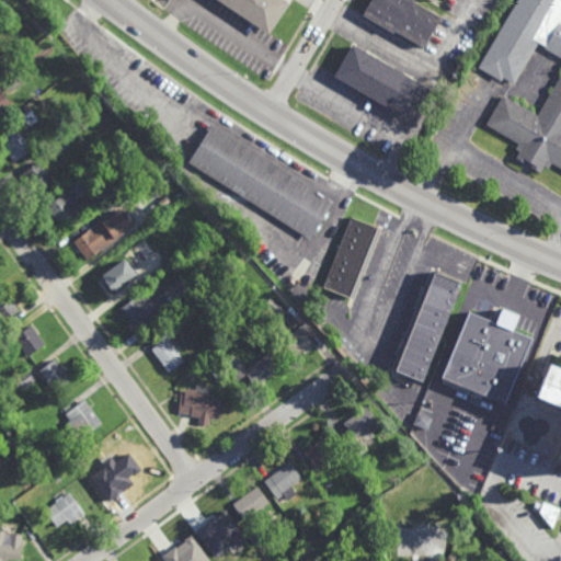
[(268,34),(216,0),(287,0),(289,1),(268,34)]
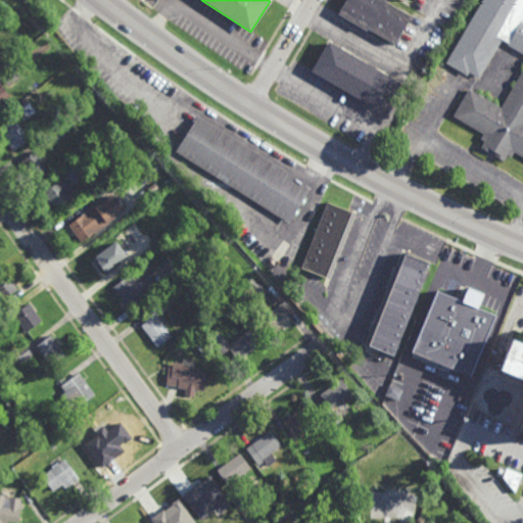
[(395,44),(367,28),(366,30),(338,13),(345,0),(384,0),(412,16),(395,44)]
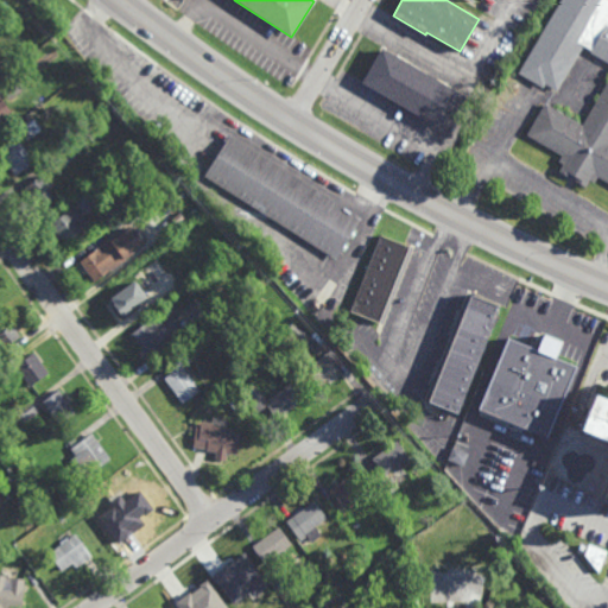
[(607,0),(607,184),(595,177),(593,183),(588,181),(583,189),(556,172),(561,165),(556,163),(559,157),(525,137),(544,103),(581,125),(607,77),(607,61),(581,45),(553,92),(543,84),(540,88),(517,74),(558,0),(607,0)]
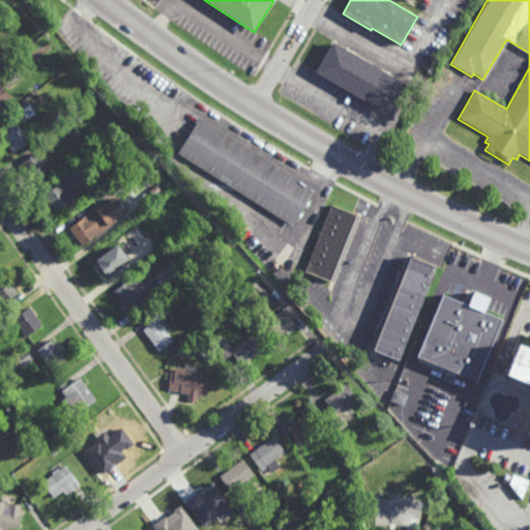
[(388,115),(315,71),(332,40),(407,83),(388,115)]
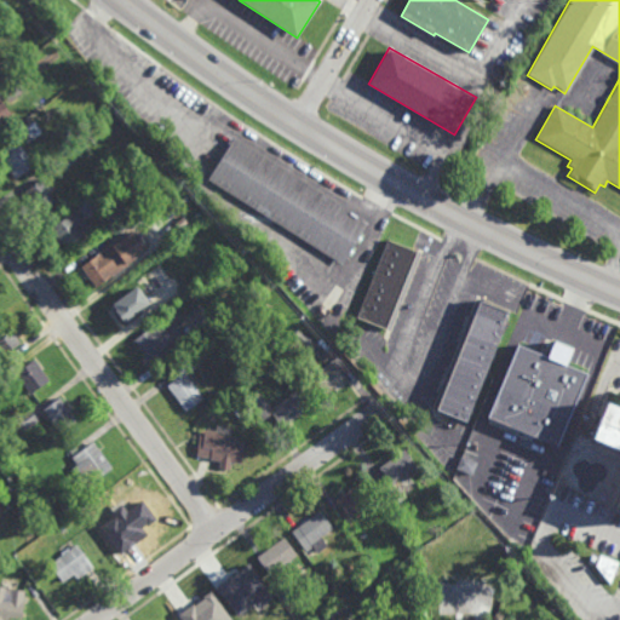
[(0,98),(15,118),(0,128),(0,98)]
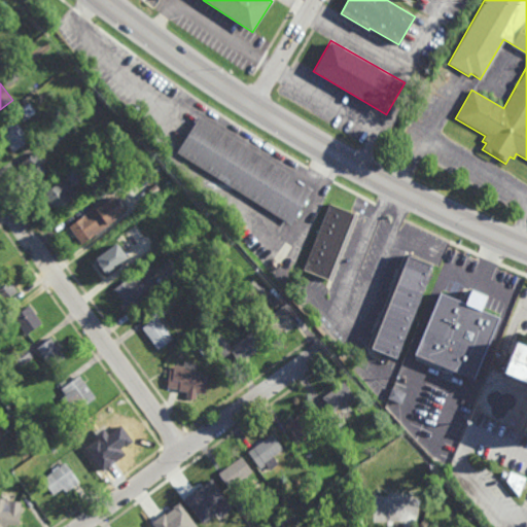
[(23,123),(12,109),(25,99),(35,113),(23,123)]
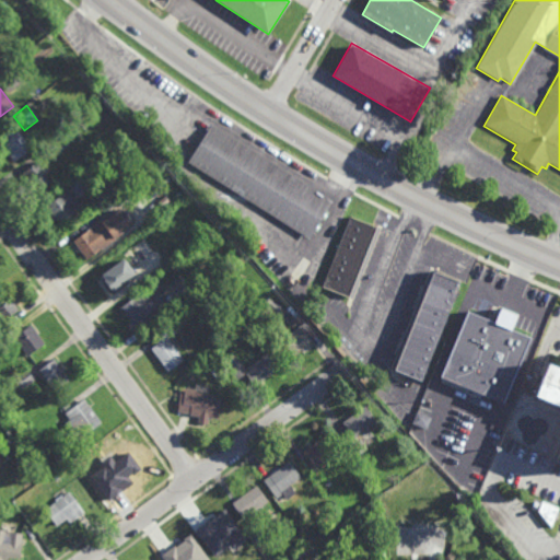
[(325,219),(323,218),(319,224),(322,225),(316,233),(314,231),(310,238),(186,162),(209,125),(333,202),(327,211),(329,212),(325,219)]
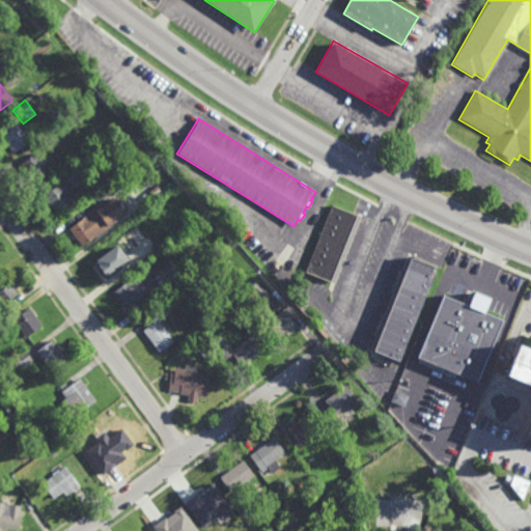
[(12,154),(0,137),(0,129),(12,119),(29,141),(12,154)]
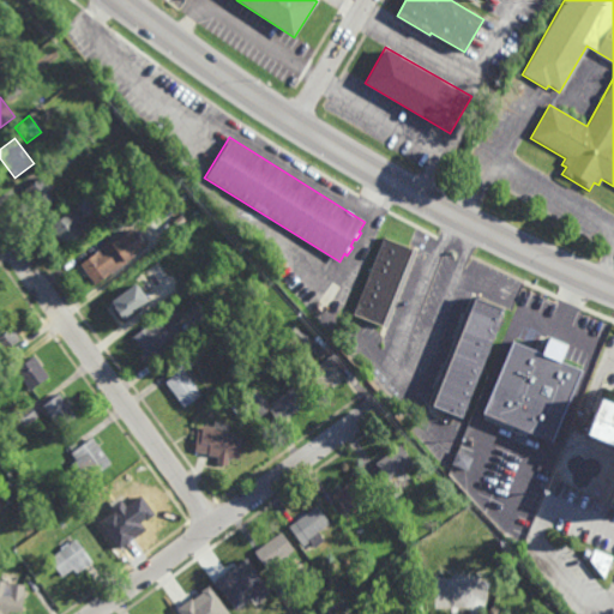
[(60,170),(50,158),(66,146),(76,160),(60,170)]
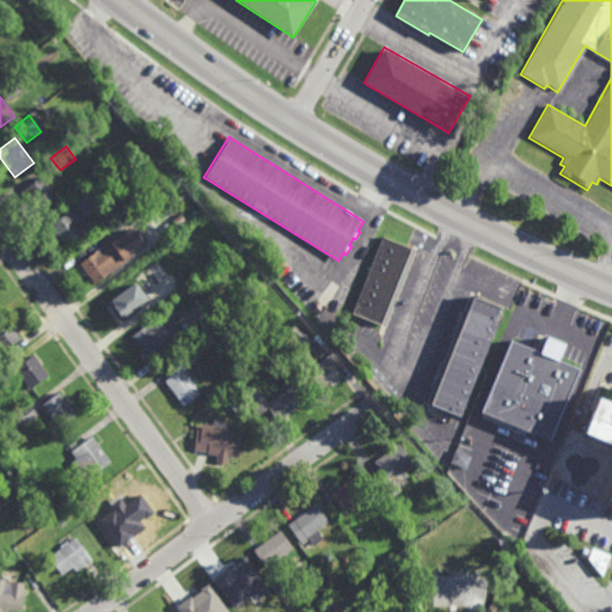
[(40,209),(24,189),(41,177),(56,197),(40,209)]
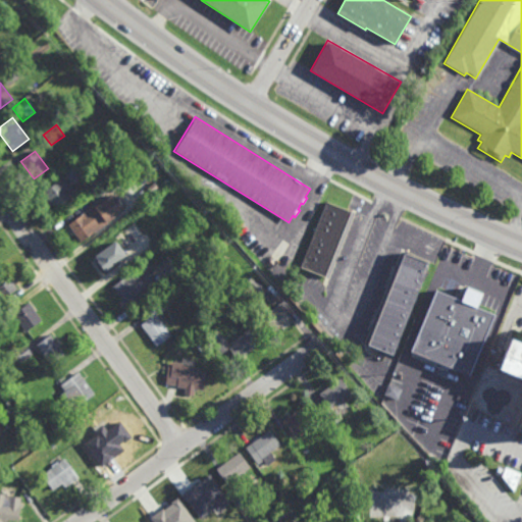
[(71,175),(66,167),(82,157),(87,164),(71,175)]
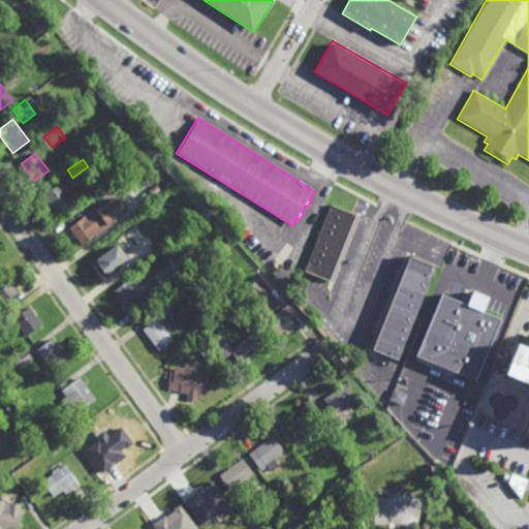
[(59,215),(53,207),(50,209),(41,197),(64,180),(80,199),(59,215)]
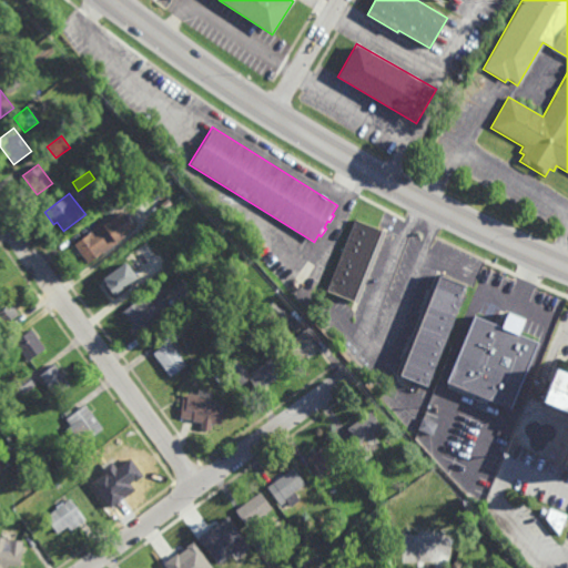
[(134,230),(101,254),(102,254),(88,265),(73,245),(90,234),(89,233),(103,223),(104,224),(121,212),(134,230)]
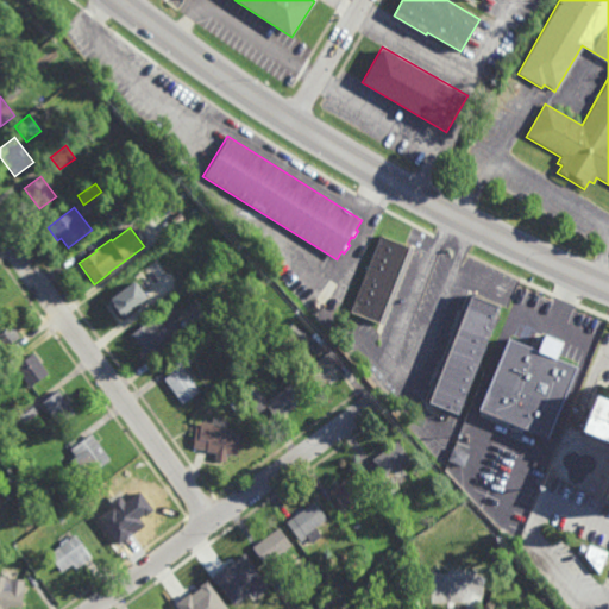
[(414,250),(383,326),(350,313),(381,237),(414,250)]
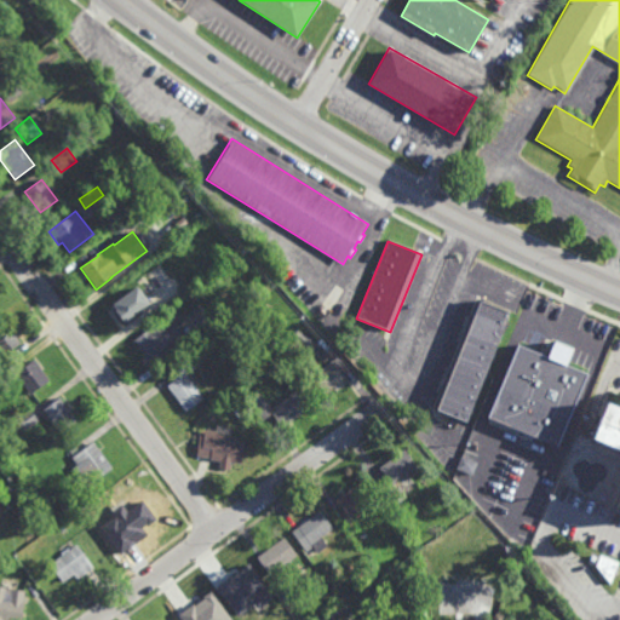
[(172,300),(162,288),(179,277),(188,290),(172,300)]
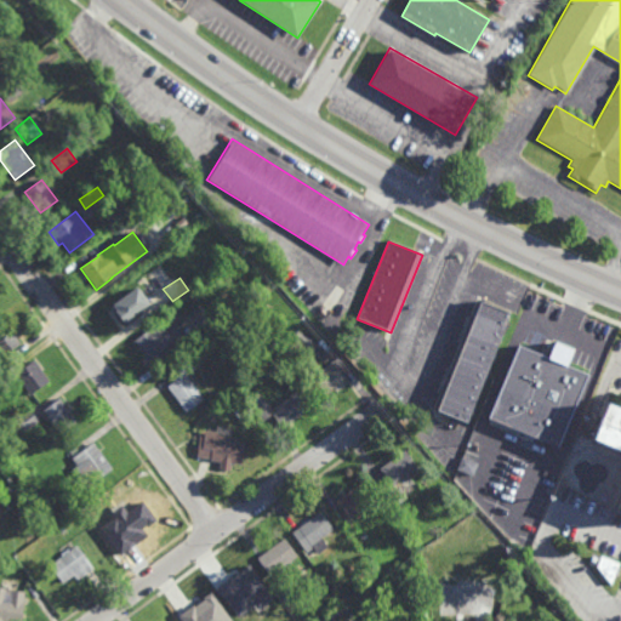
[(124,329),(104,303),(127,286),(146,312),(124,329)]
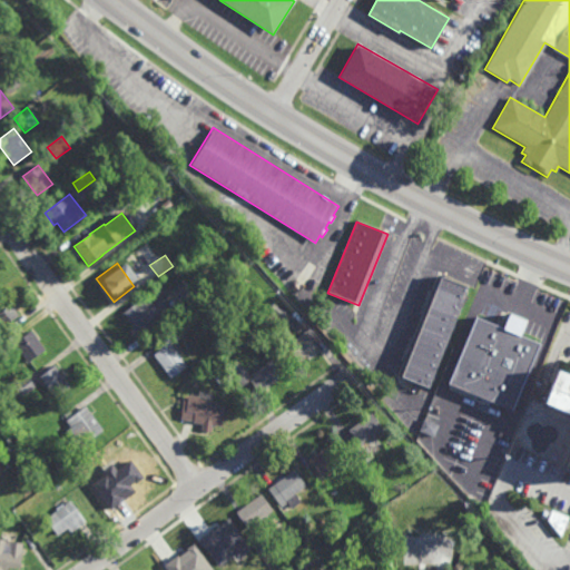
[(471,286),(429,391),(397,379),(438,276),(442,277),(443,275),(471,286)]
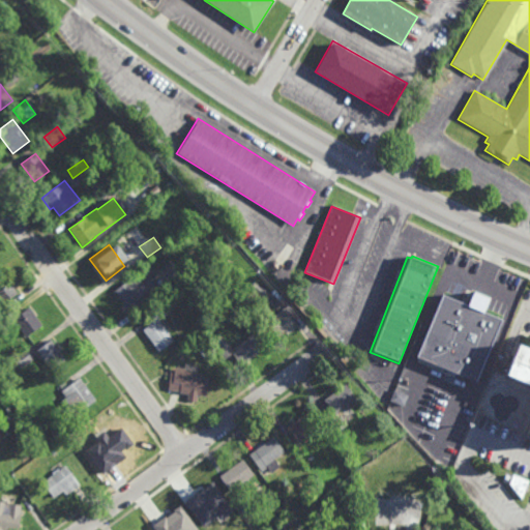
[(129,314),(113,291),(142,270),(158,293),(129,314)]
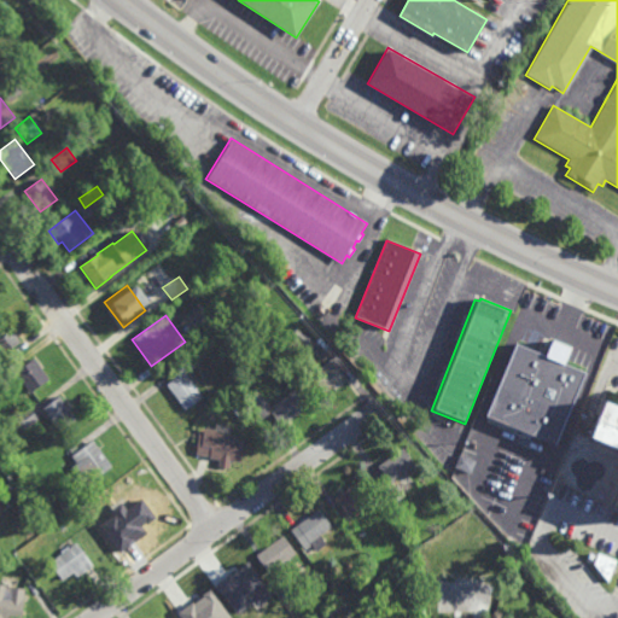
[(225,344),(216,332),(231,322),(239,334),(225,344)]
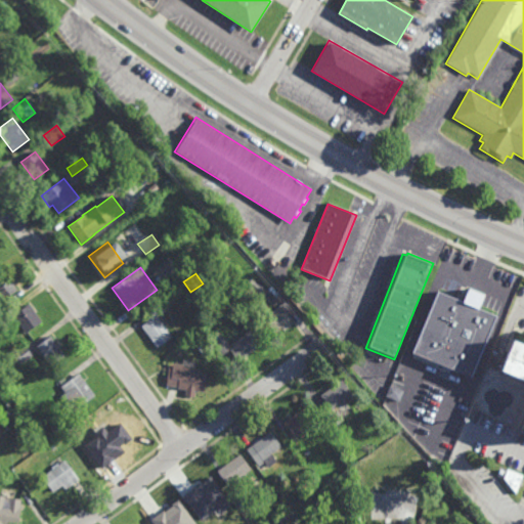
[(2,301),(0,297),(0,277),(5,274),(16,291),(2,301)]
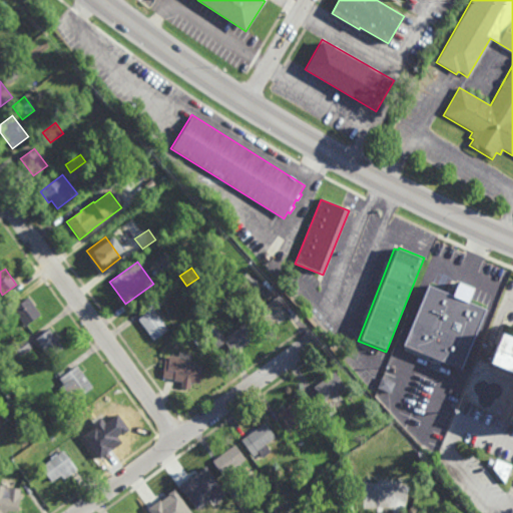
[(255,289),(242,280),(245,274),(259,284),(255,289)]
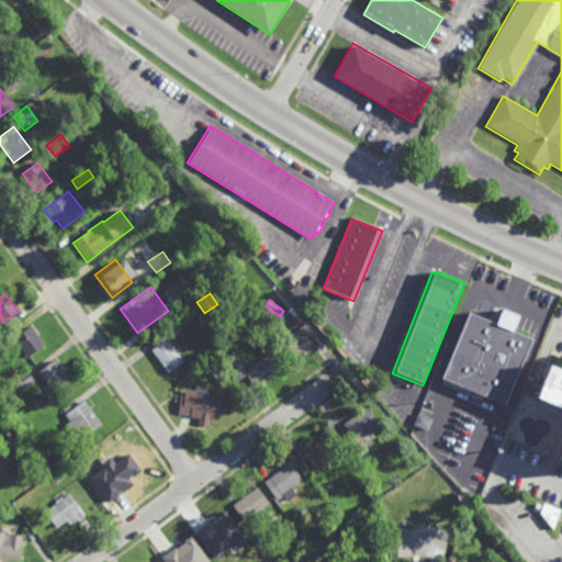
[(499,321),(505,323),(503,328),(531,339),(505,403),(474,390),(472,394),(441,382),(469,313),(497,324),(499,321)]
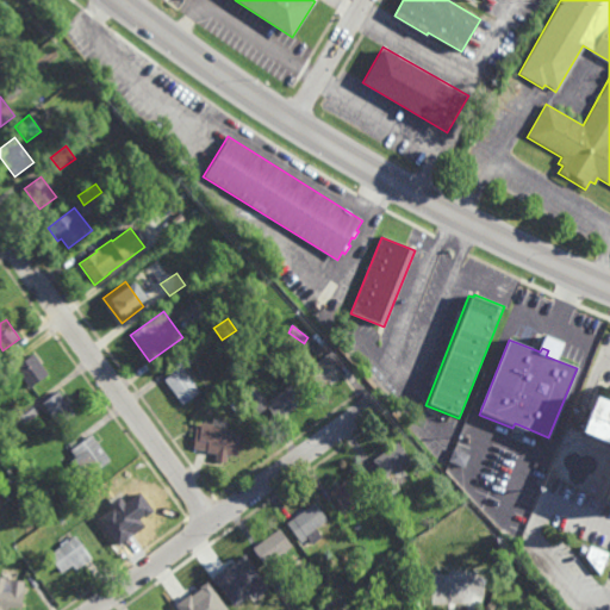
[(182,369),(200,393),(181,406),(163,381),(168,378),(162,369),(185,353),(192,363),(182,369)]
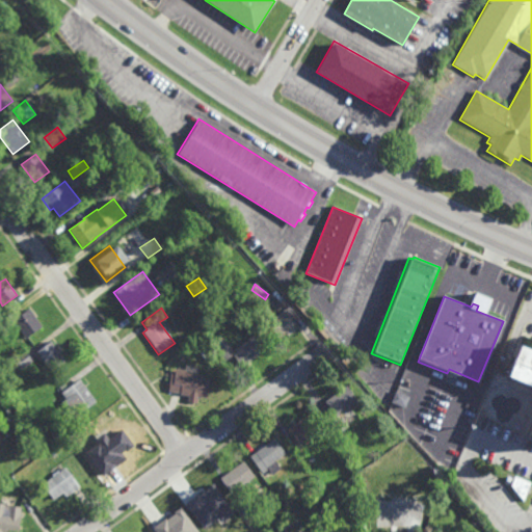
[(26,340),(12,321),(29,310),(43,328),(26,340)]
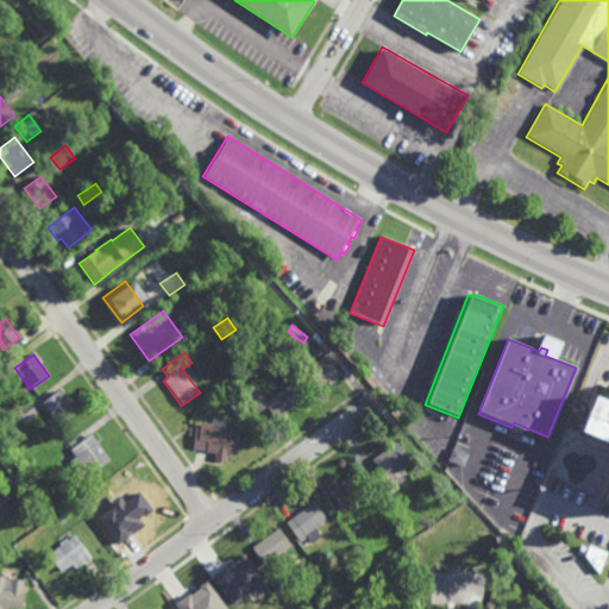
[(318,388),(306,370),(326,355),(339,372),(318,388)]
